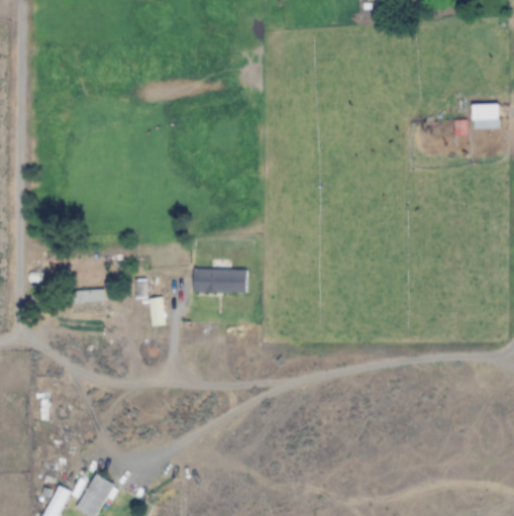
[(471,128),(498,128),(498,103),(471,103),(471,128)]
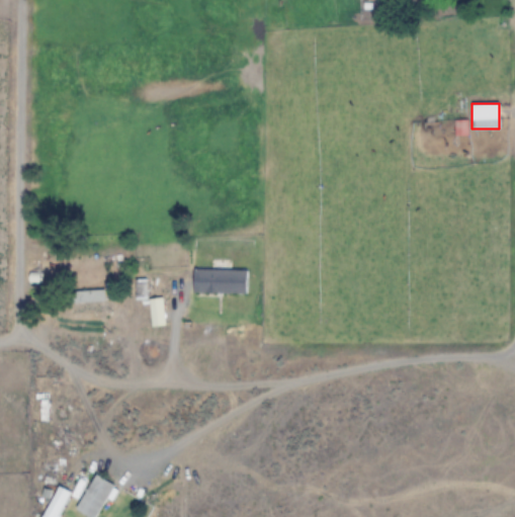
[(466,119),(453,119),(453,135),(466,135),(466,119)]
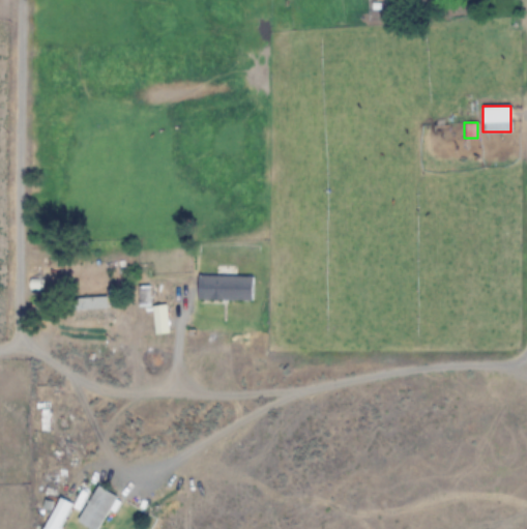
[(251,275),(197,275),(197,300),(251,300),(251,275)]
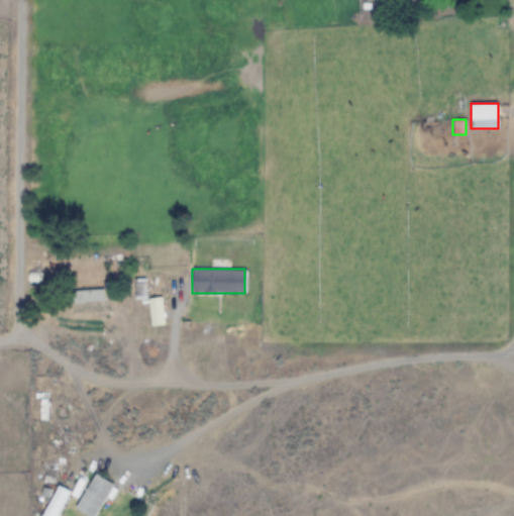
[(133,299),(144,299),(144,279),(133,279),(133,299)]
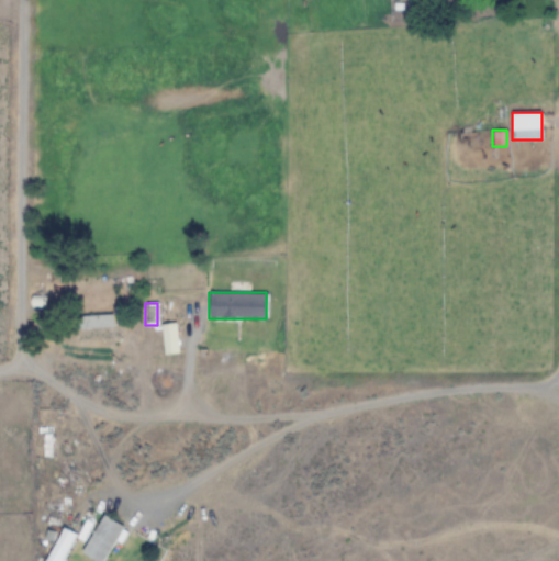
[(118,315),(71,316),(73,340),(118,339),(118,315)]
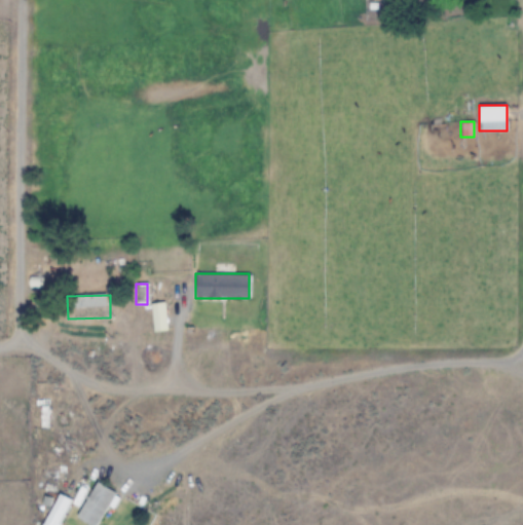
[(151,304),(153,332),(166,331),(164,303),(151,304)]
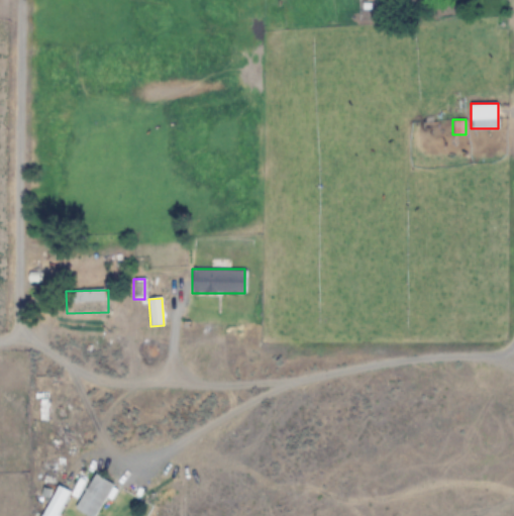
[(97,515),(113,484),(92,474),(75,509),(89,515),(97,515)]
